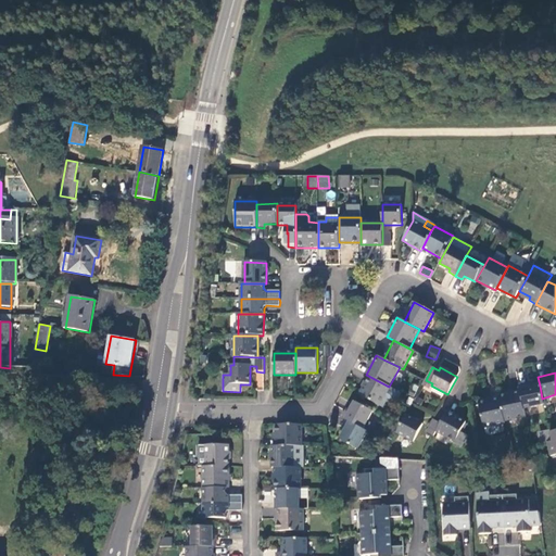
[(370,377),(359,395),(380,406),(390,388),(389,387),(370,377)]
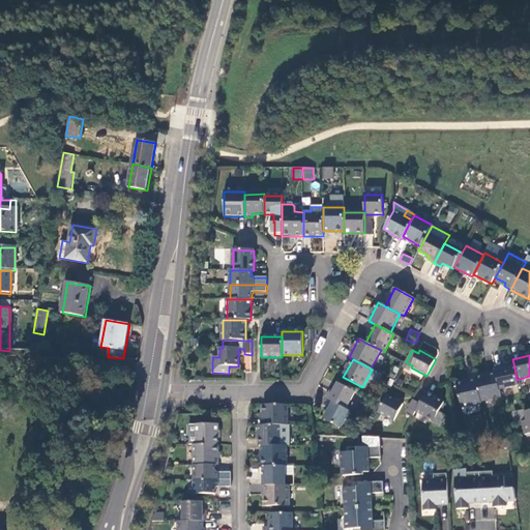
[(412,365),(406,362),(405,363),(403,367),(409,371),(411,367),(412,365)]
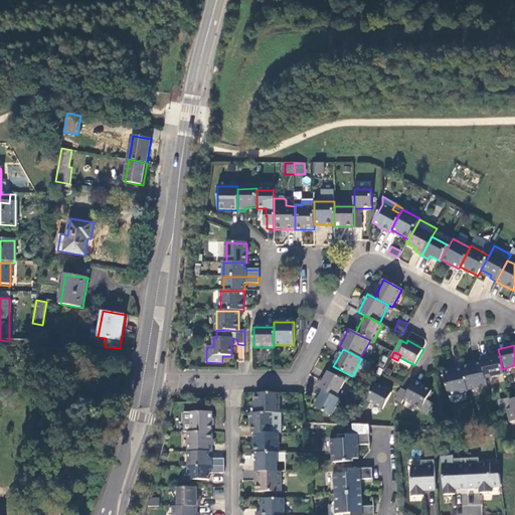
[(487,356),(480,357),(482,363),(485,379),(503,375),(502,369),(500,357),(488,359),(487,356)]
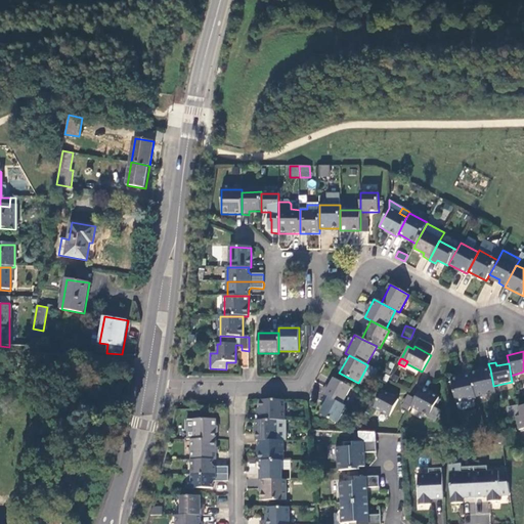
[(490,369),(470,374),(471,376),(475,397),(495,393),(493,386),(490,369)]
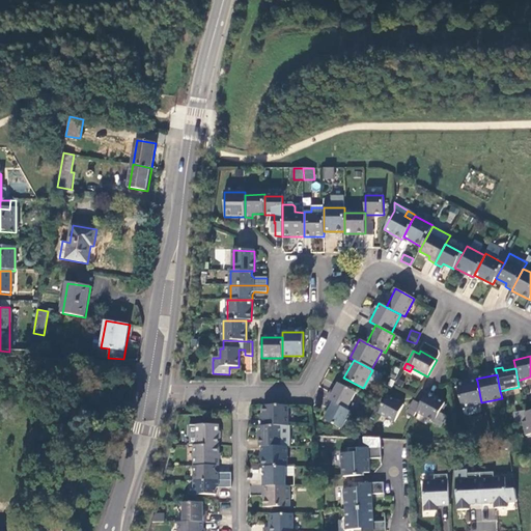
[(36,388),(37,388),(46,389),(46,379),(36,379),(36,388)]
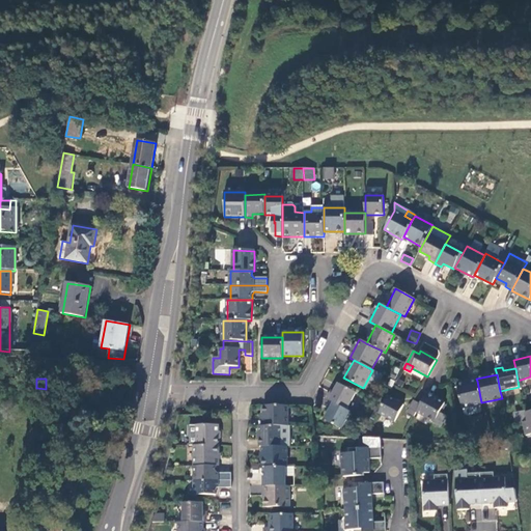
[(482,404),(481,402),(477,381),(456,385),(462,410),(482,404)]
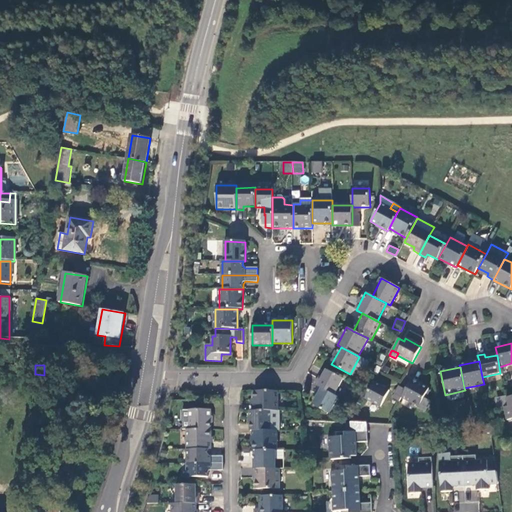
[(318,379),(315,385),(319,388),(334,396),(343,379),(326,370),(321,380),(318,379)]
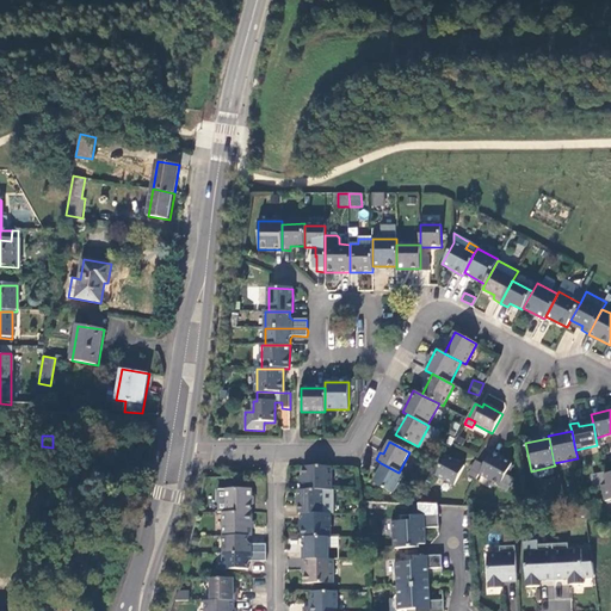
[(512,464),(491,452),(483,467),(479,475),(500,486),(498,489),(506,493),(512,480),(505,476),(512,464)]
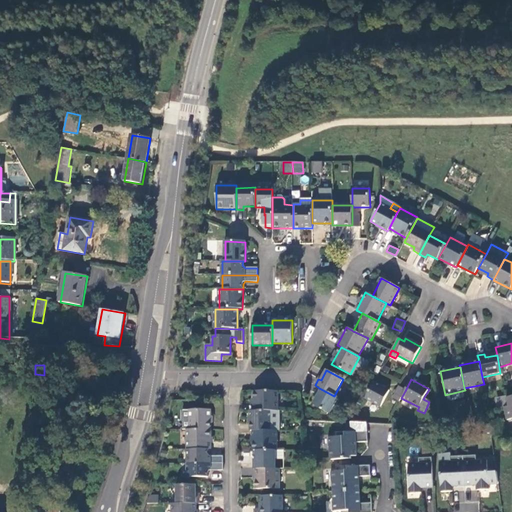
[(389,391),(374,383),(372,386),(365,399),(380,407),(389,391)]
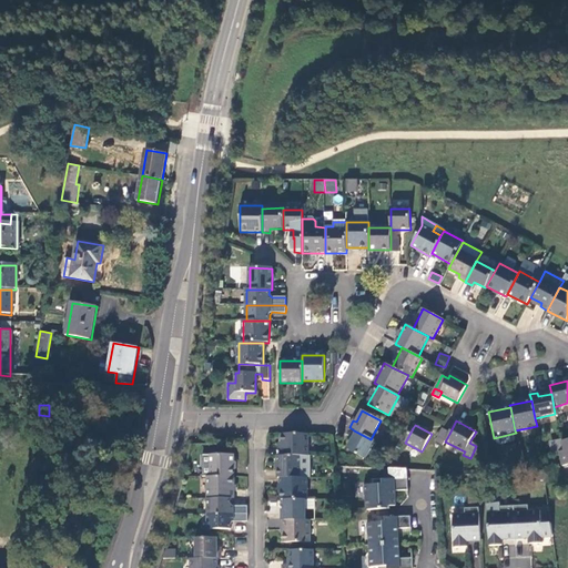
[(436,443),(443,446),(445,442),(449,434),(443,429),(436,443)]
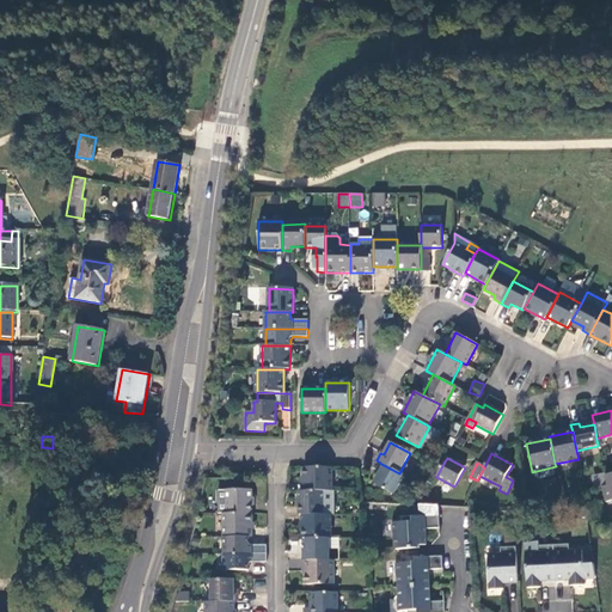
[(393,495),(404,476),(399,473),(381,464),(377,472),(380,473),(374,485),(393,495)]
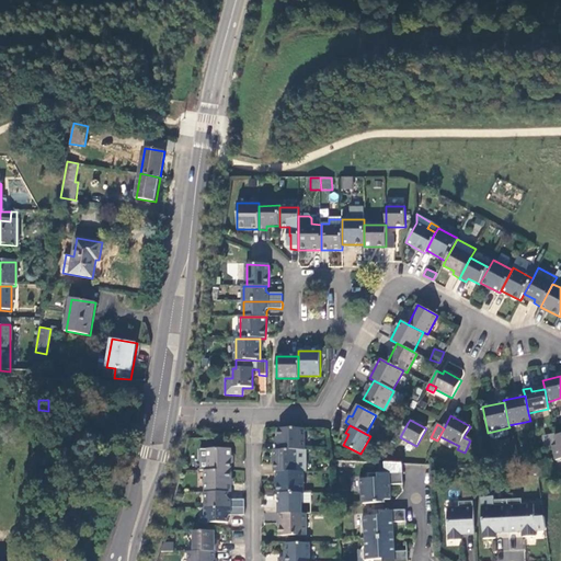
[(278,450),(297,450),(305,450),(304,428),(278,428),(278,450)]
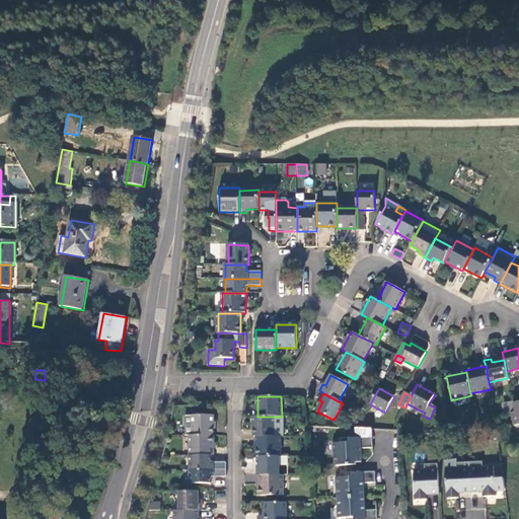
[(518,401),(513,403),(515,413),(509,414),(513,426),(518,425),(518,401)]
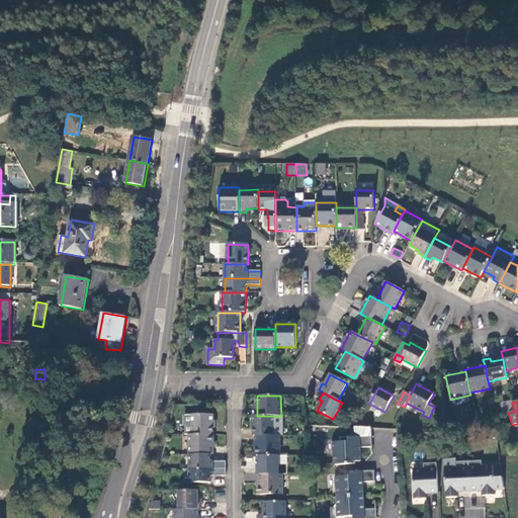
[(499,405),(501,415),(508,413),(514,412),(512,403),(510,404),(509,403),(499,405)]
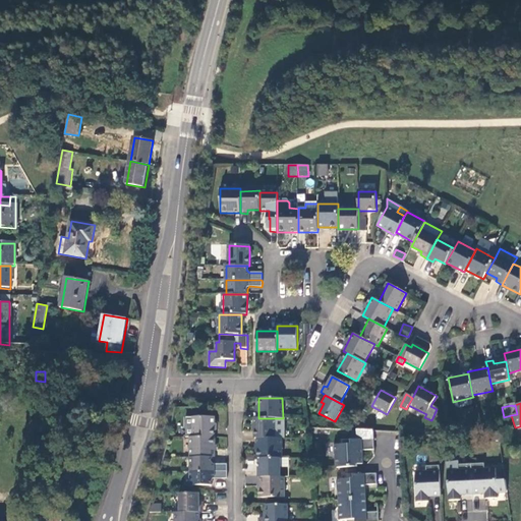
[(193,438),(214,438),(214,417),(193,417),(193,438)]
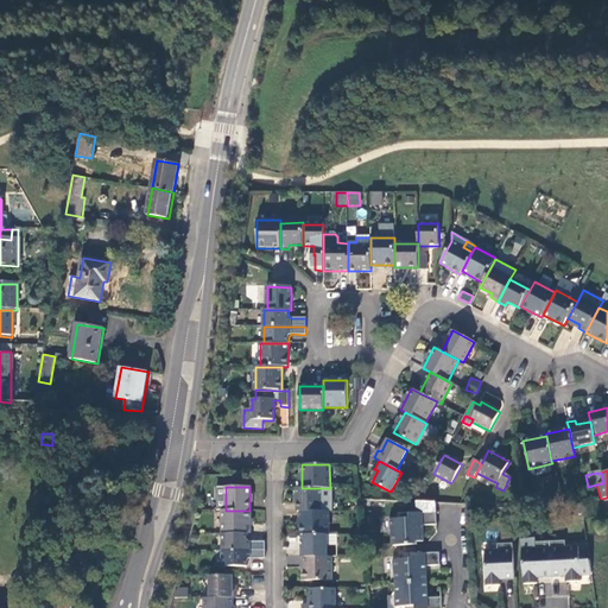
[(322,488),(302,488),(298,488),(298,512),(301,512),(322,512),(322,488)]
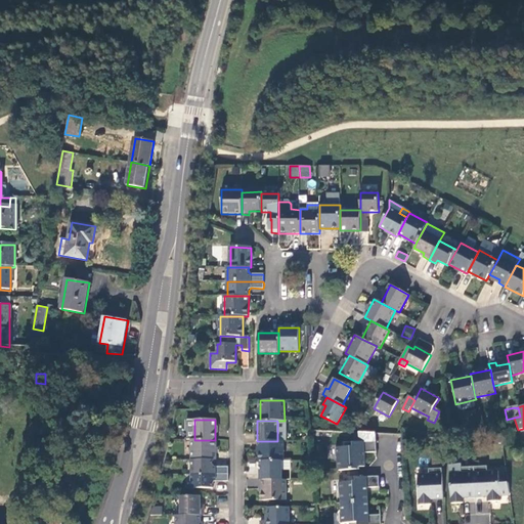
[(517,448),(514,432),(504,434),(507,447),(517,448)]
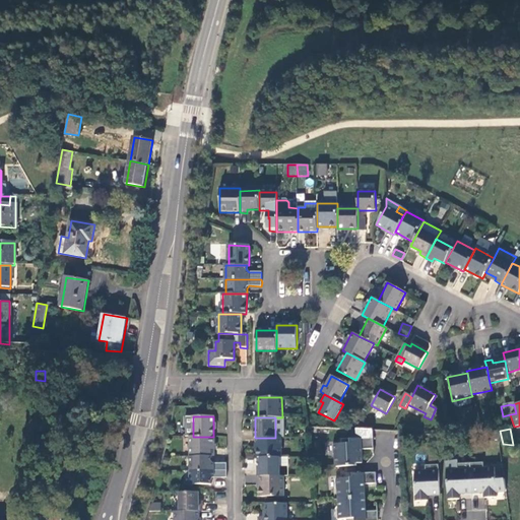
[(503,444),(500,431),(486,434),(489,441),(500,444),(503,444)]
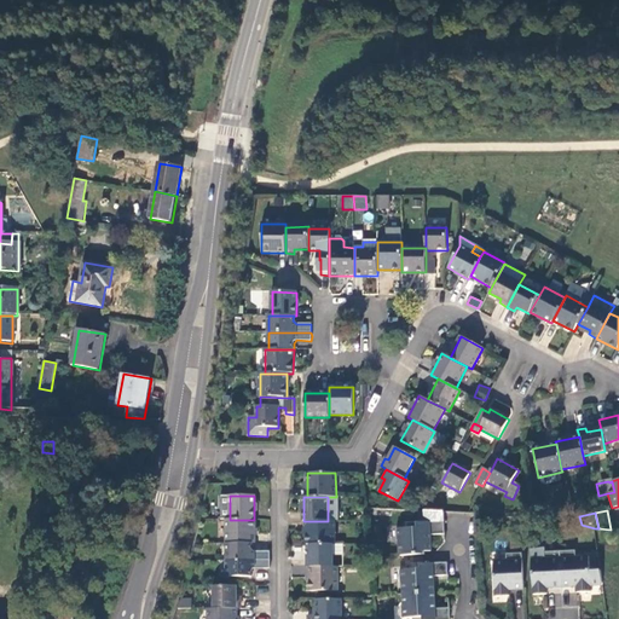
[(226,520),(226,543),(250,544),(255,544),(254,520),(230,520),(226,520)]
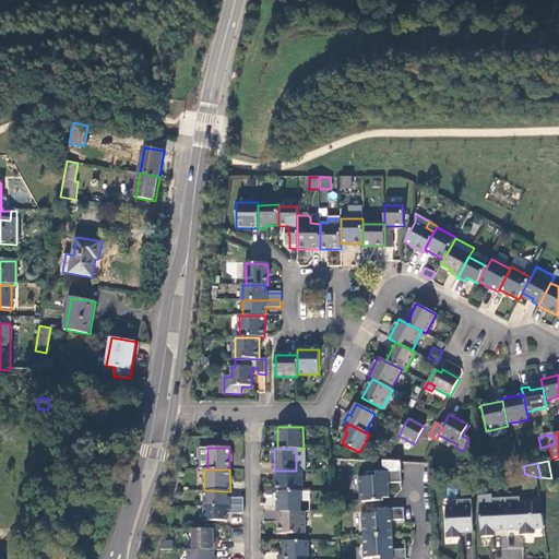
[(276,471),(276,492),(281,492),(300,492),(301,492),(301,471),(296,471),(276,471)]
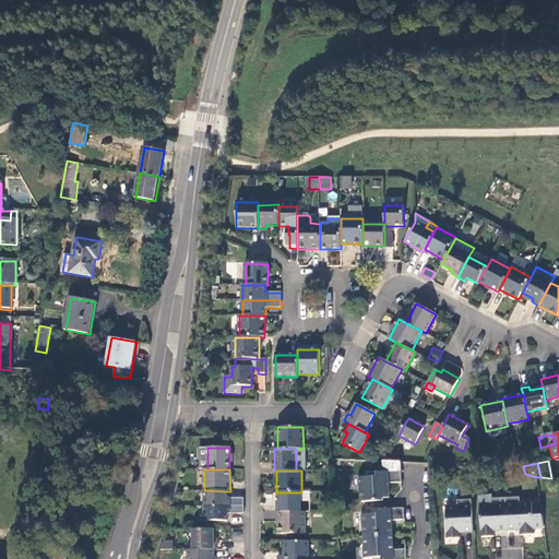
[(401,476),(401,472),(367,473),(367,478),(356,478),(357,490),(359,490),(360,503),(383,501),(383,499),(389,499),(388,484),(401,483),(401,476)]
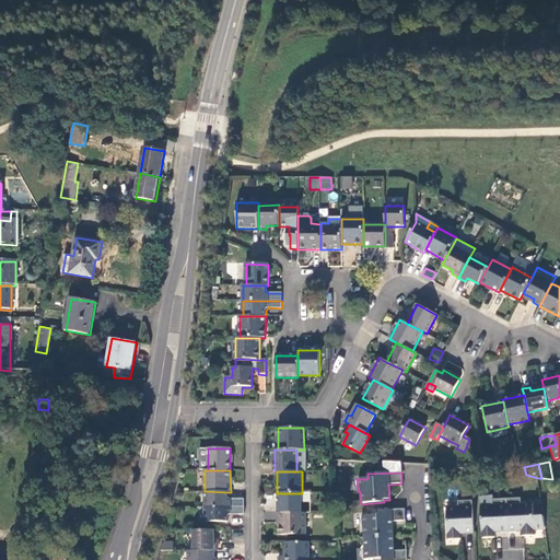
[(226,492),(205,491),(205,508),(244,508),(244,504),(244,499),(228,499),(226,492)]
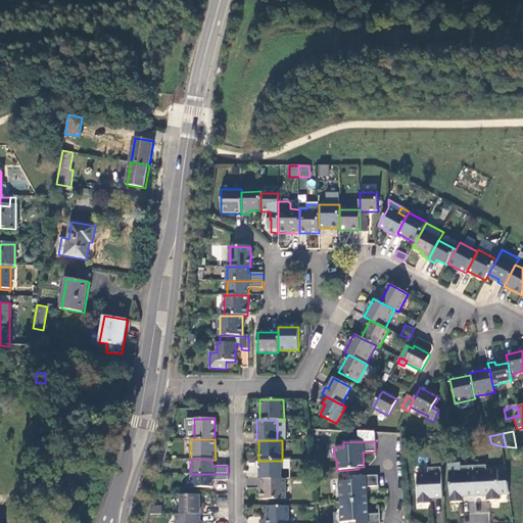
[(258,472),(258,480),(260,480),(281,480),(281,461),(263,461),(262,472),(258,472)]
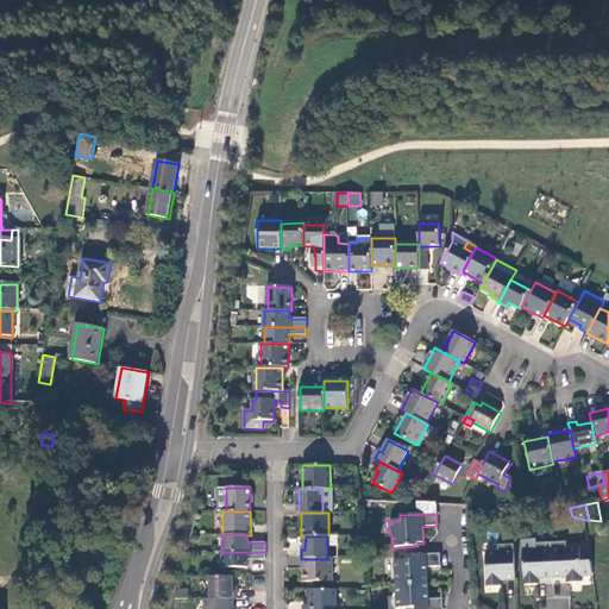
[(566,550),(565,542),(551,544),(553,579),(566,578),(566,584),(581,583),(581,577),(592,577),(590,563),(579,563),(578,548),(566,550)]
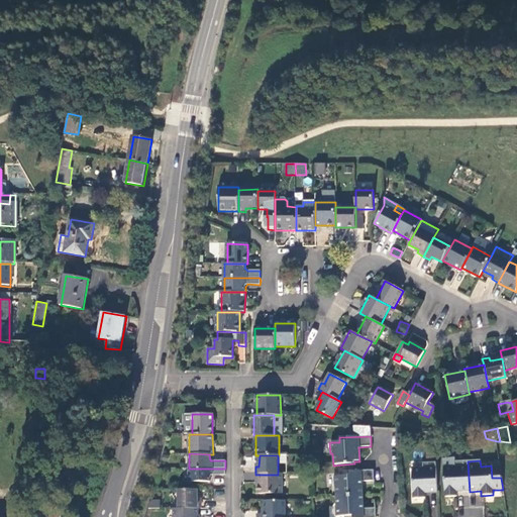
[(470,492),(468,461),(454,462),(454,468),(443,470),(444,499),(456,498),(456,493),(470,492)]
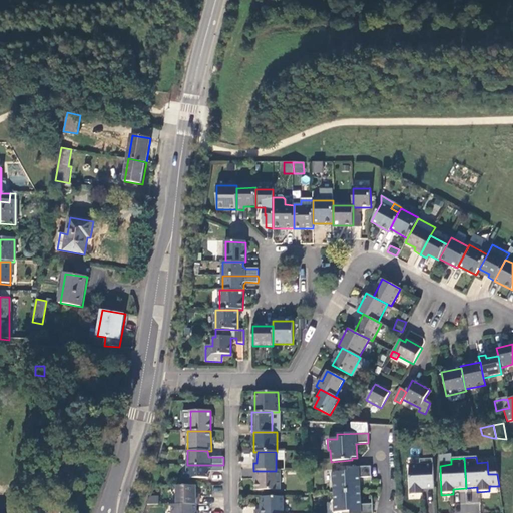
[(434,490),(432,460),(420,461),(420,466),(409,467),(411,497),(422,496),(422,491),(434,490)]
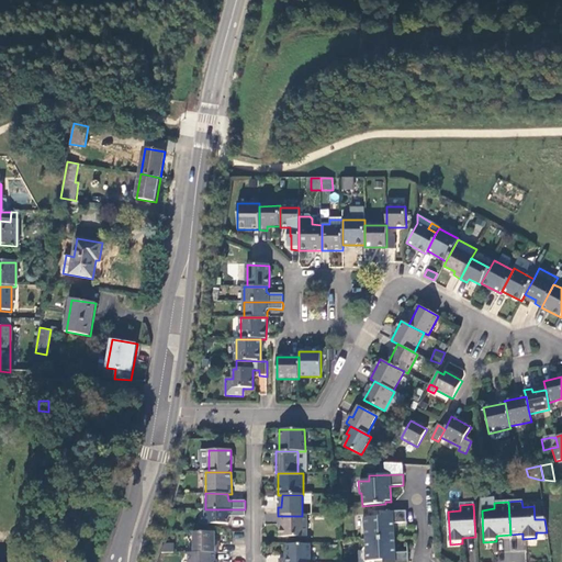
[(245,509),(205,509),(205,524),(228,524),(227,519),(229,516),(245,517),(245,509)]
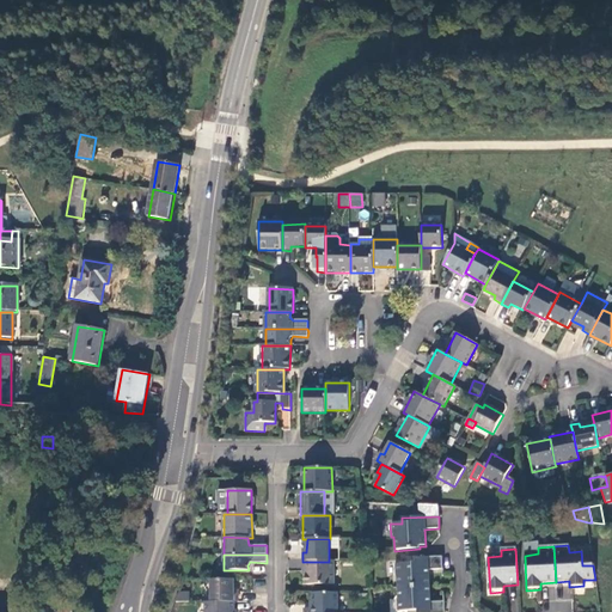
[(441,557),(420,558),(404,560),(404,564),(393,564),(395,577),(397,577),(398,588),(429,587),(428,570),(442,570),(441,557)]
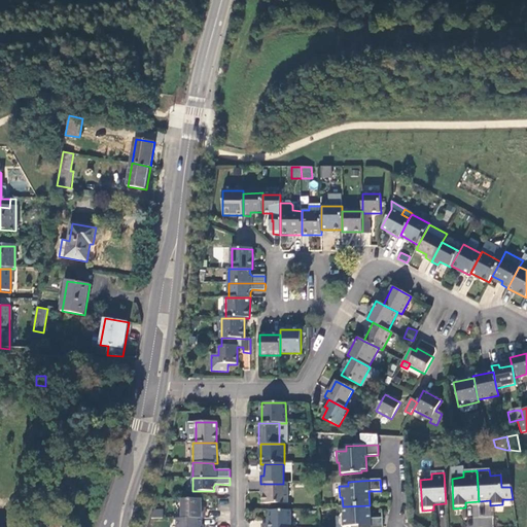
[(287,484),(283,484),(262,484),(264,503),(287,503),(287,484)]
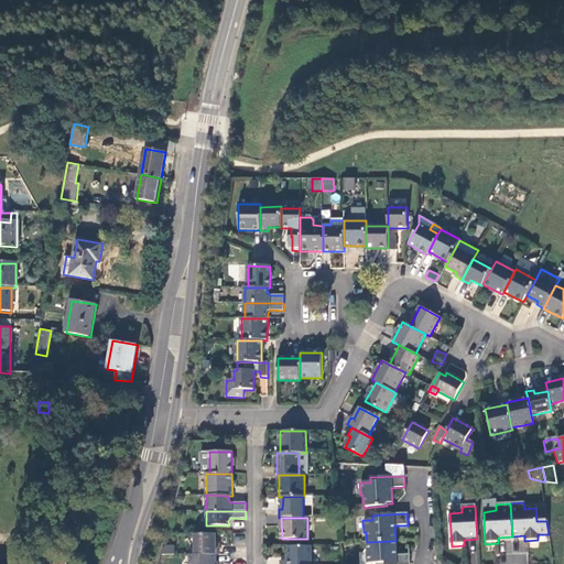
[(219,546),(216,546),(216,534),(196,534),(195,555),(215,555),(219,555),(219,546)]
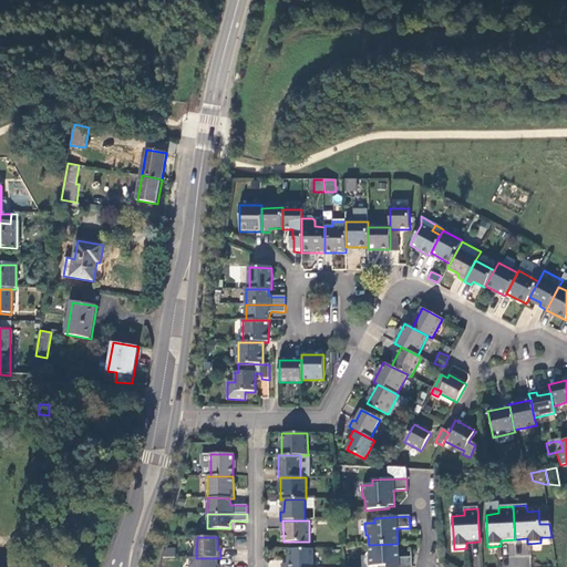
[(398,544),(369,545),(369,555),(367,556),(367,566),(372,566),(377,566),(411,566),(411,557),(398,558),(398,544)]
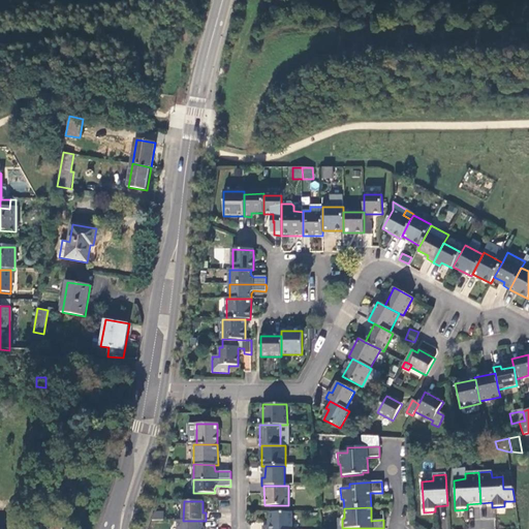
[(291,528),(291,512),(271,512),(270,528),(291,528)]
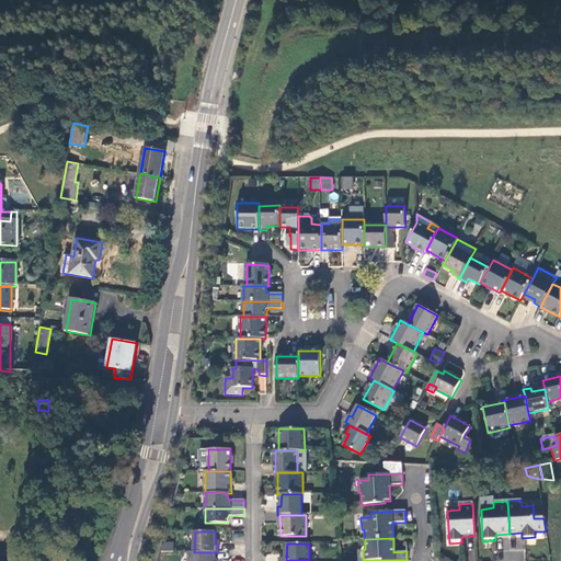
[(214,560),(214,552),(194,552),(189,551),(189,560),(214,560)]
